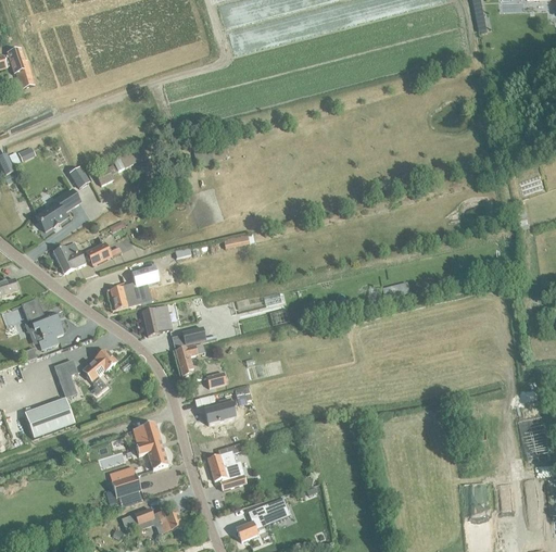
[(472,0),(474,5),(475,12),(483,11),(481,4),(480,0),(472,0)]
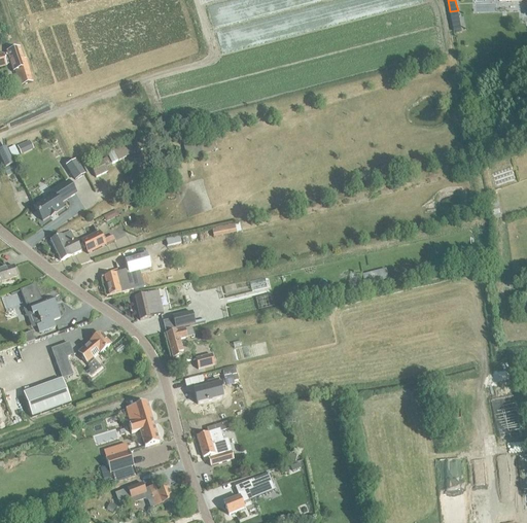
[(0,63),(5,62),(4,60),(9,58),(12,68),(18,67),(23,81),(31,78),(25,57),(22,58),(18,45),(7,49),(7,50),(0,51),(0,63)]
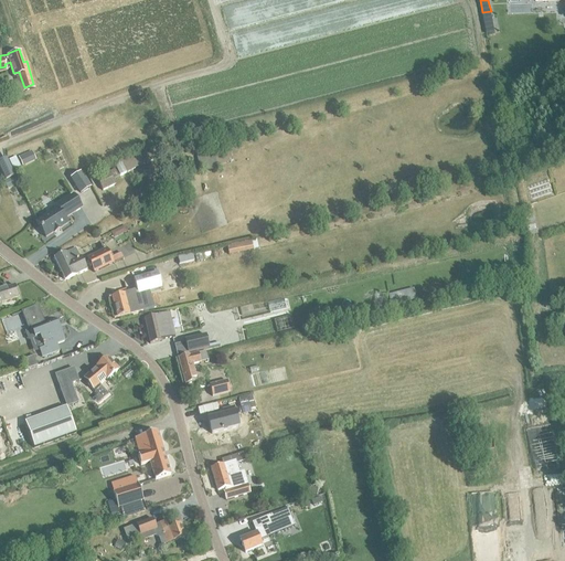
[(28,146),(17,150),(20,157),(30,152),(28,146)]
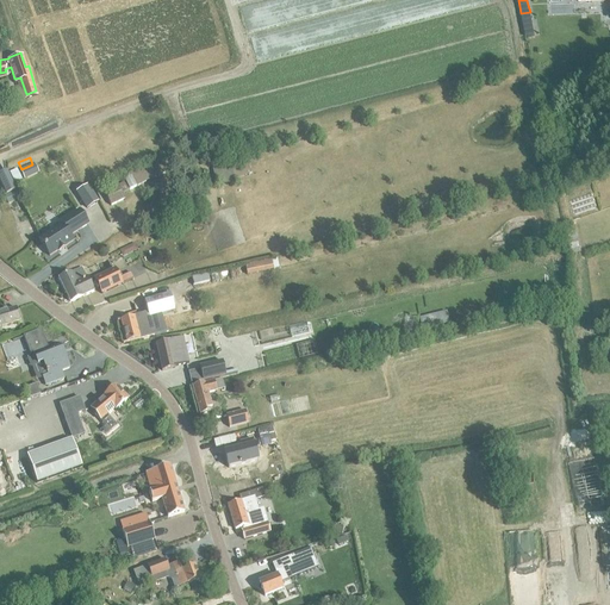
[(230,158),(212,163),(217,180),(234,175),(230,158)]
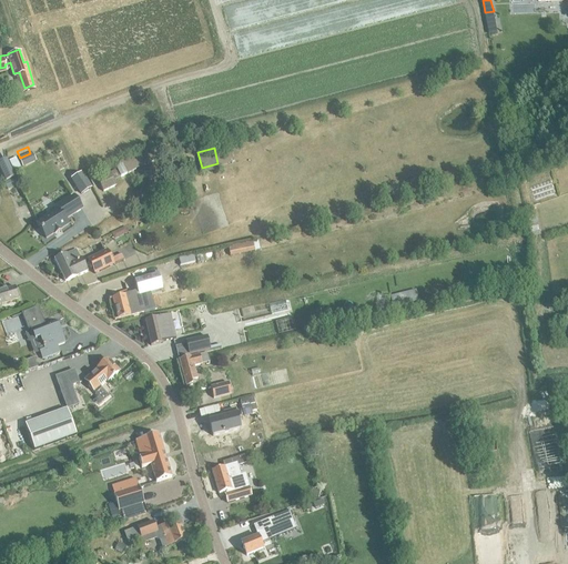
[(112,160),(115,165),(97,175),(103,189),(115,182),(113,178),(127,171),(127,170),(137,165),(133,160),(140,157),(135,149),(112,160)]
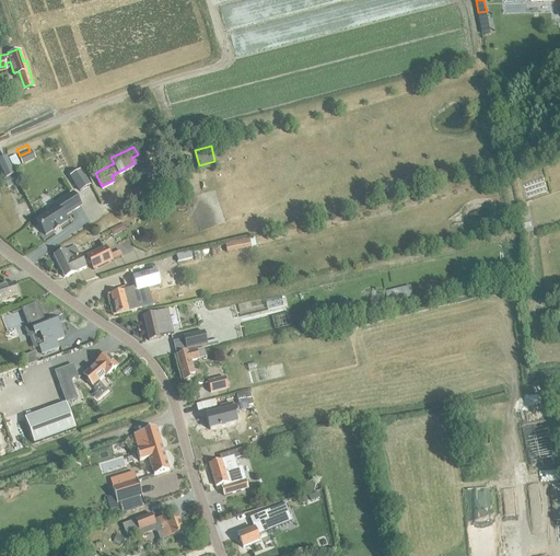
[(15,151),(9,154),(13,164),(20,162),(15,152),(15,151)]
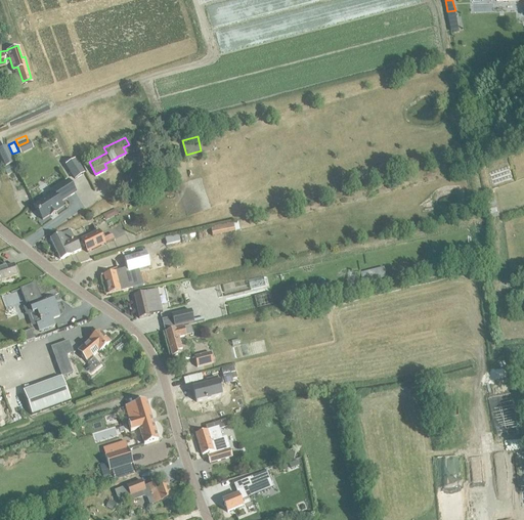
[(0,145),(0,153),(5,164),(13,160),(5,143),(0,145)]
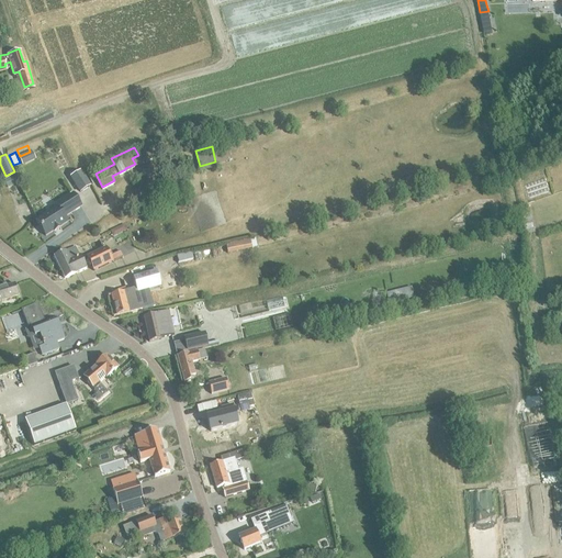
[(80,168),(69,175),(79,189),(89,182),(80,168)]
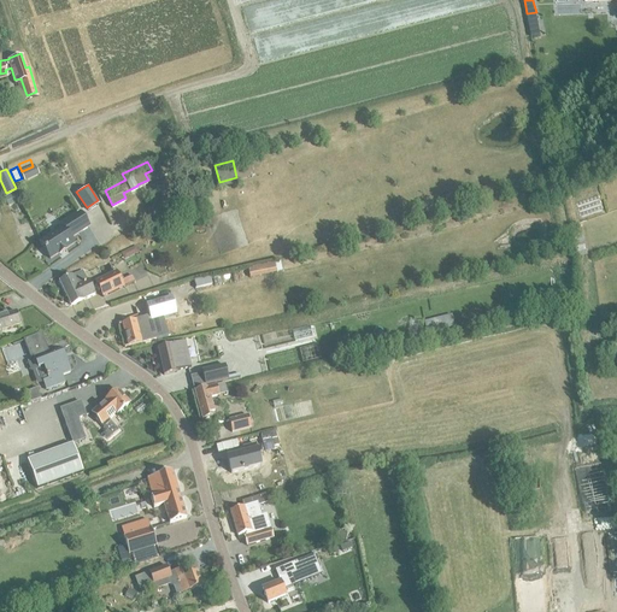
[(9,193),(11,201),(19,198),(16,190),(9,193)]
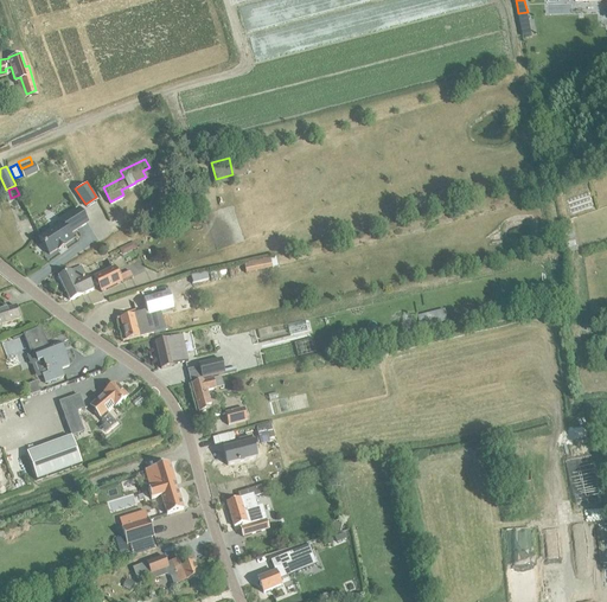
[(61,219),(38,235),(49,250),(57,245),(57,247),(64,242),(64,241),(72,236),(69,230),(87,219),(78,205),(59,217),(61,219)]
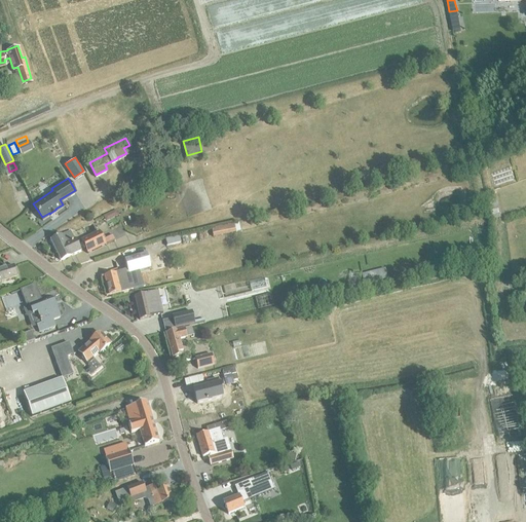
[(495,197),(490,199),(488,199),(490,207),(492,216),(500,214),(496,197),(495,197)]
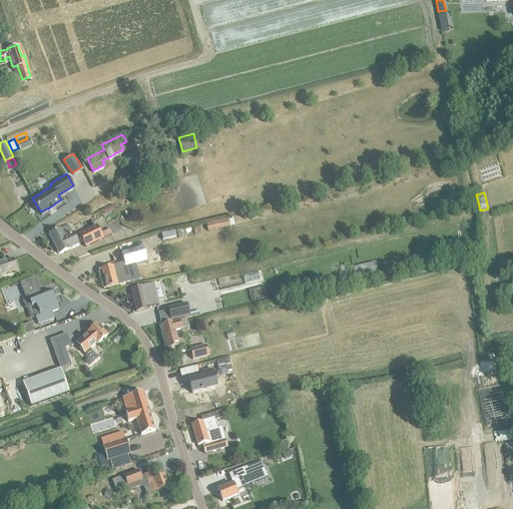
[(205,219),(207,228),(229,223),(227,214),(205,219)]
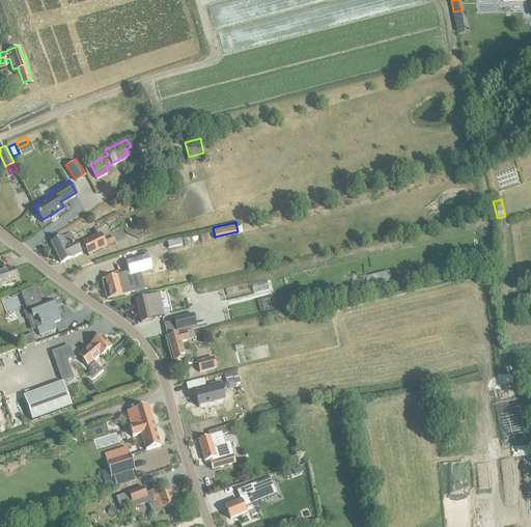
[(87,252),(106,243),(100,229),(77,241),(75,238),(71,229),(61,233),(51,239),(60,259),(81,250),(79,245),(83,243),(87,252)]
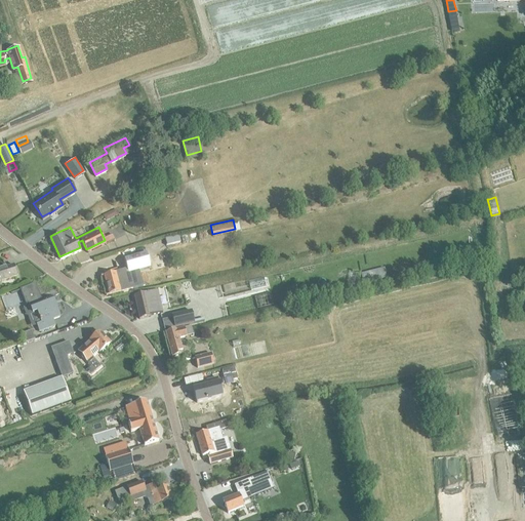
[(164,236),(166,243),(179,239),(178,233),(164,236)]
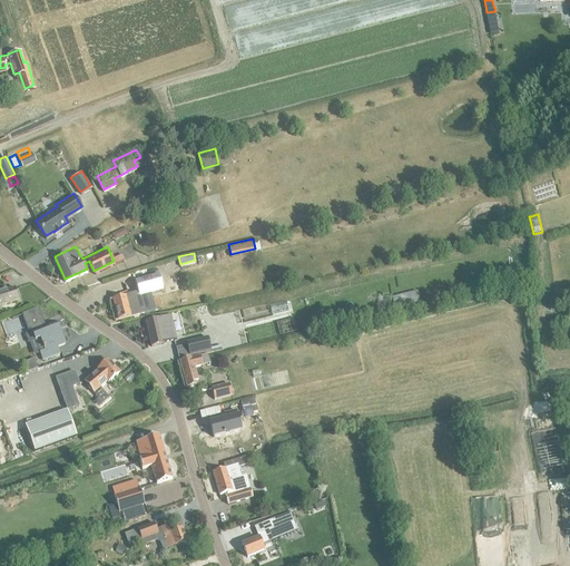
[(141,293),(163,288),(158,271),(135,277),(137,290),(112,296),(118,316),(137,311),(134,299),(141,296),(141,293)]
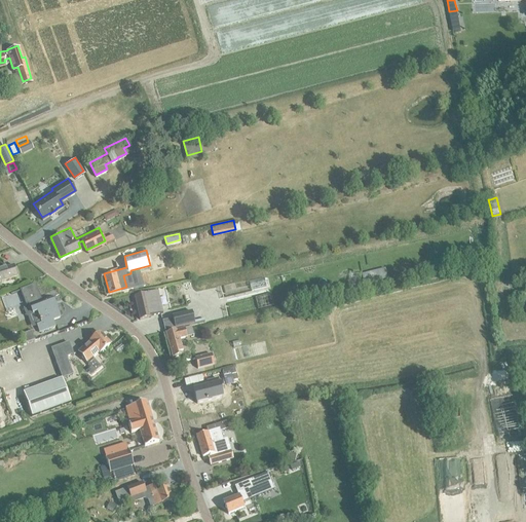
[(0,277),(0,278),(17,273),(13,262),(5,265),(4,263),(0,263),(0,277)]
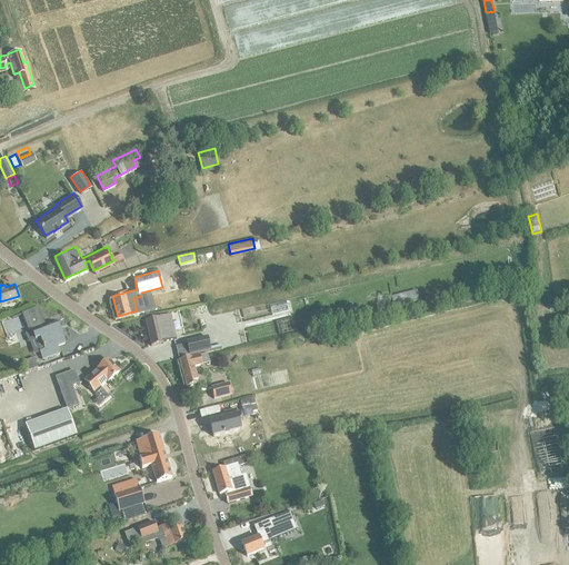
[(393,303),(401,301),(399,291),(391,293),(393,303)]
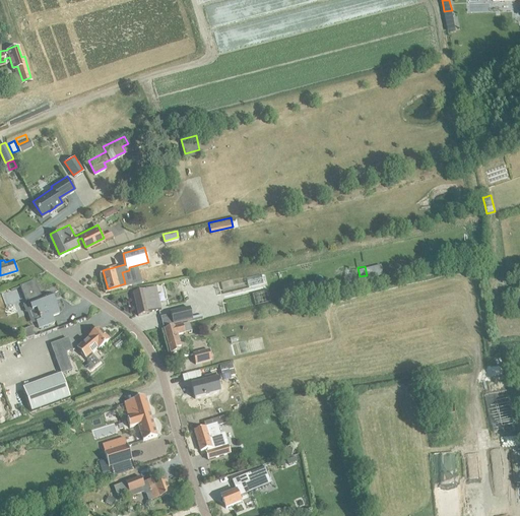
[(29,300),(33,308),(29,309),(34,318),(36,318),(39,324),(54,319),(51,313),(59,311),(51,289),(43,293),(44,295),(41,296),(36,282),(35,278),(20,283),(25,297),(28,296),(29,300)]
